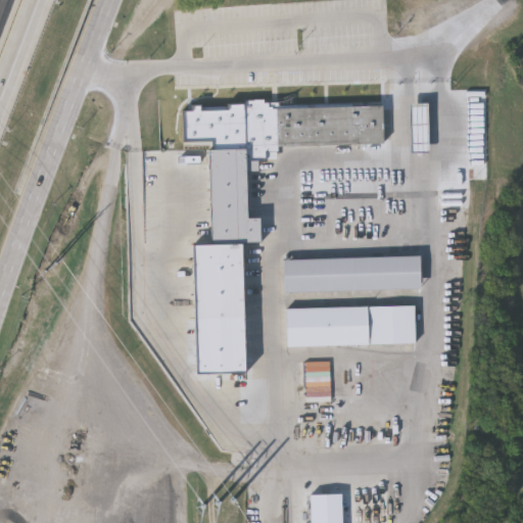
[(382,145),(266,147),(267,163),(247,163),(248,218),(259,218),(260,243),(248,243),(248,257),(235,258),(235,244),(210,245),(208,149),(218,149),(218,140),(226,140),(226,129),(235,129),(234,120),(244,120),(244,109),(252,109),(252,100),(268,100),(268,108),(381,106),(382,145)]
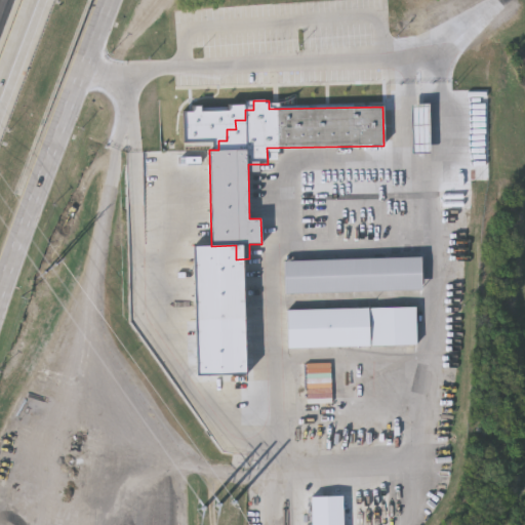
[(428,131),(428,112),(414,112),(414,131),(428,131)]
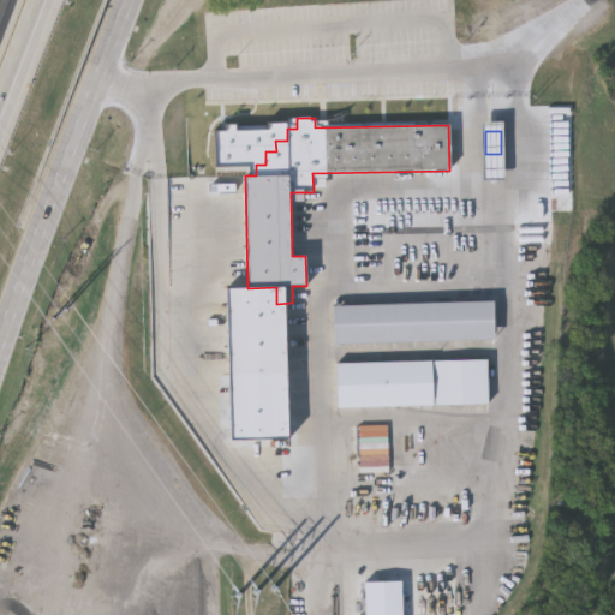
[(487,405),(336,407),(335,363),(485,359),(487,405)]
